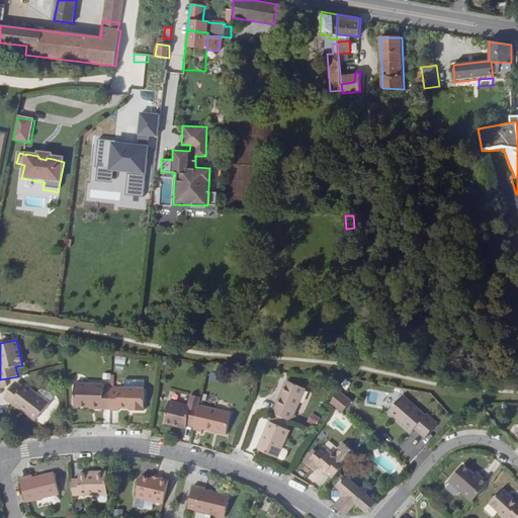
[(115,356),(115,363),(124,364),(125,357),(115,356)]
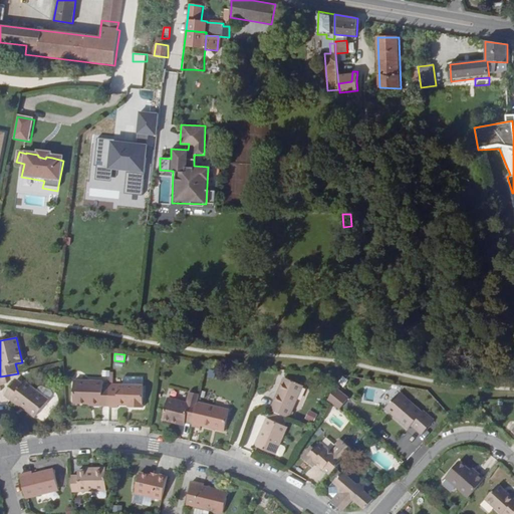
[(303,386),(286,377),(279,394),(278,394),(270,410),(289,418),(303,386)]
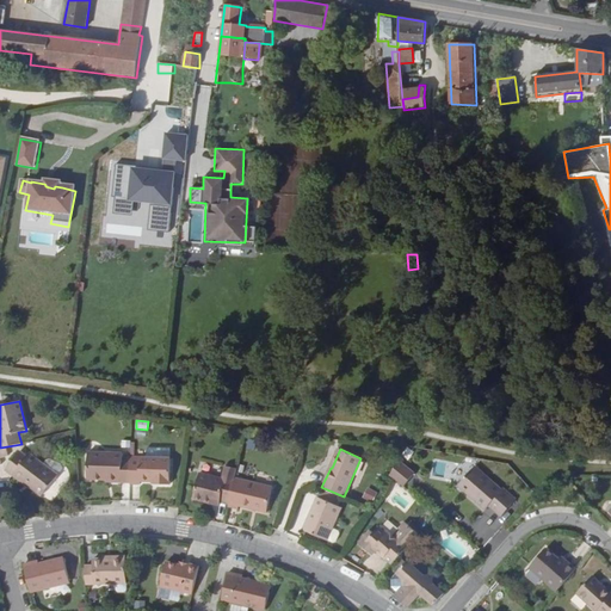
[(339,449),(331,468),(332,468),(340,449),(339,449)]
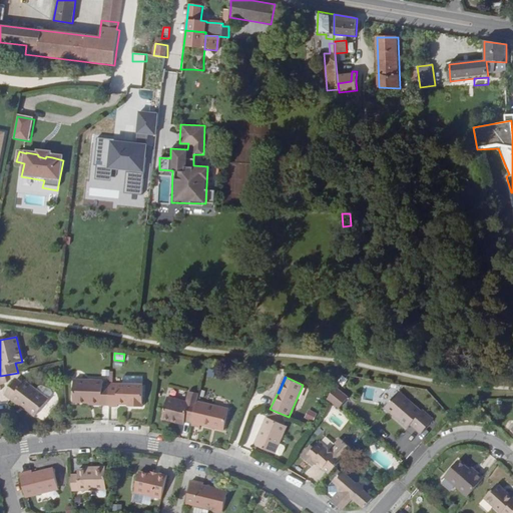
[(22,383),(16,379),(4,394),(11,399),(12,398),(25,409),(35,416),(49,398),(53,393),(51,389),(41,385),(38,387),(36,389),(25,380),(22,383)]
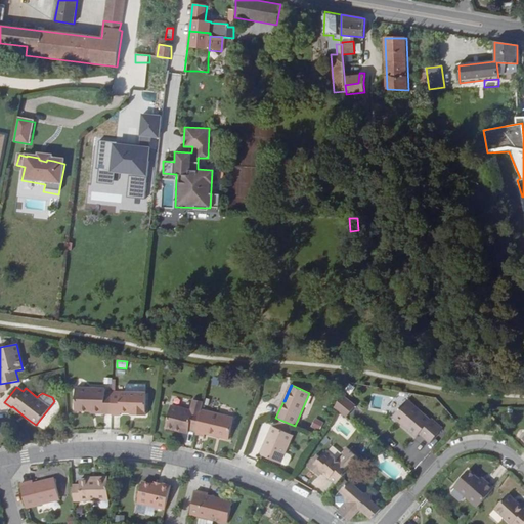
[(105,388),(76,387),(76,411),(90,411),(93,411),(93,413),(112,413),(113,392),(105,392),(105,388)]
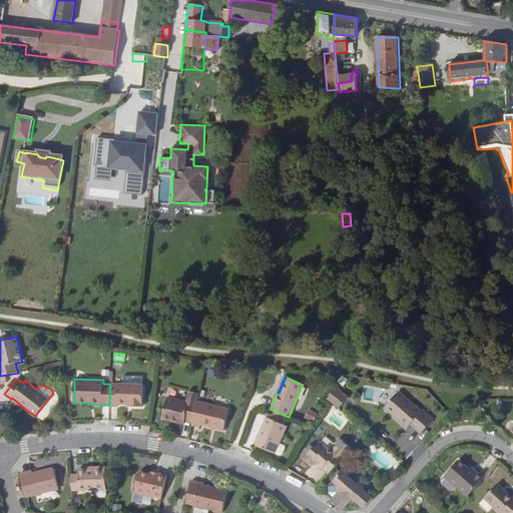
[(143,385),(110,383),(110,384),(109,405),(109,407),(117,407),(118,404),(127,404),(128,407),(143,407),(143,385)]
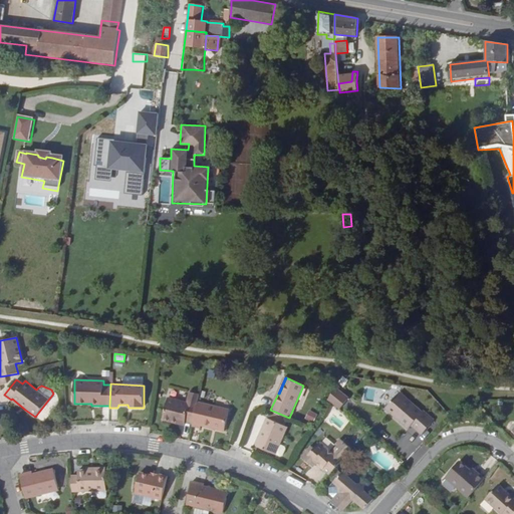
[(338,409),(347,399),(334,389),(328,400),(338,409)]
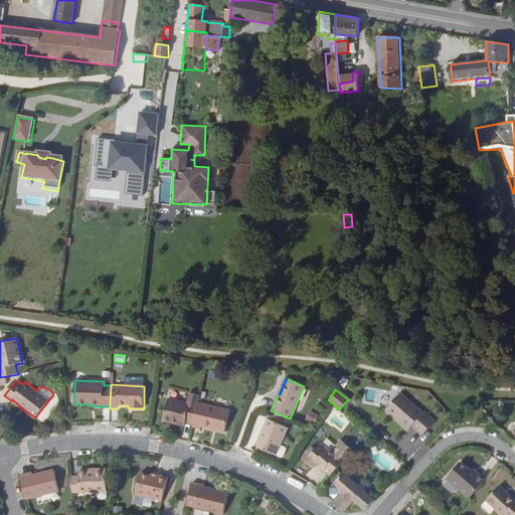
[(423,413),(400,392),(386,409),(397,419),(399,417),(401,419),(400,421),(409,430),(412,426),(422,436),(436,421),(424,412),(423,413)]
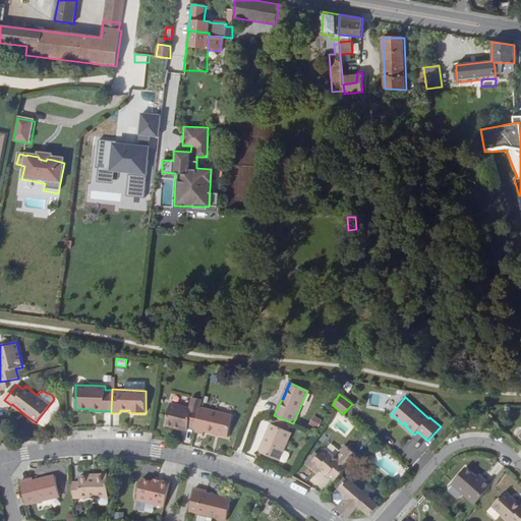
[(192,408),(170,403),(165,425),(181,429),(181,427),(187,428),(188,426),(195,428),(199,410),(192,408)]
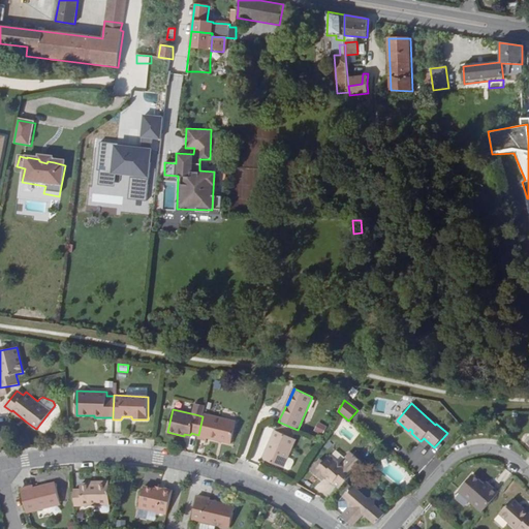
[(237,422),(204,413),(203,416),(198,435),(197,439),(207,441),(207,438),(231,443),(237,422)]
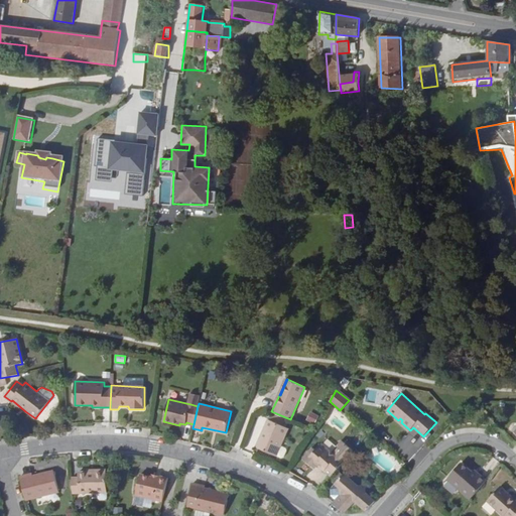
[(306,419),(314,423),(318,415),(310,411),(306,419)]
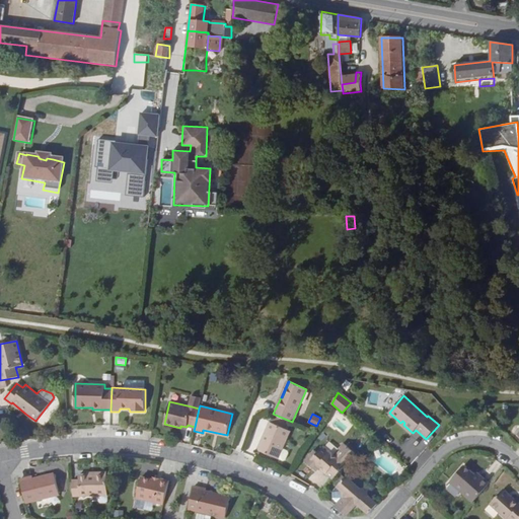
[(290,431),(270,422),(267,430),(268,431),(266,436),(264,436),(257,450),(278,459),(290,431)]
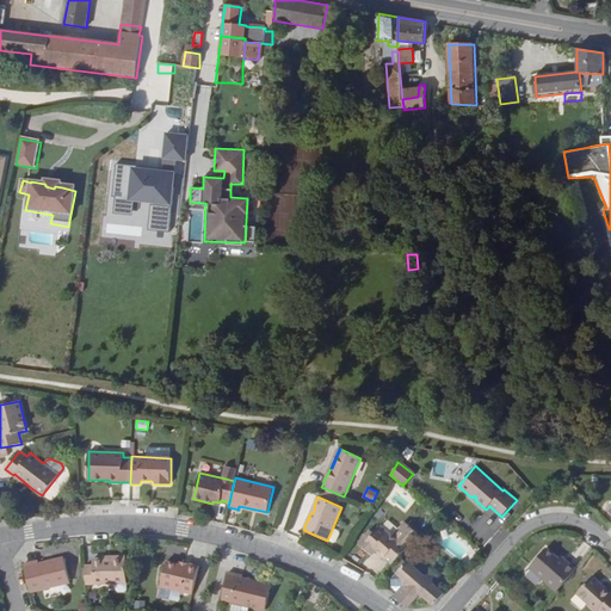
[(419,534),(407,524),(401,530),(395,537),(381,525),(374,534),(370,530),(359,543),(372,555),(376,550),(393,565),(419,534)]
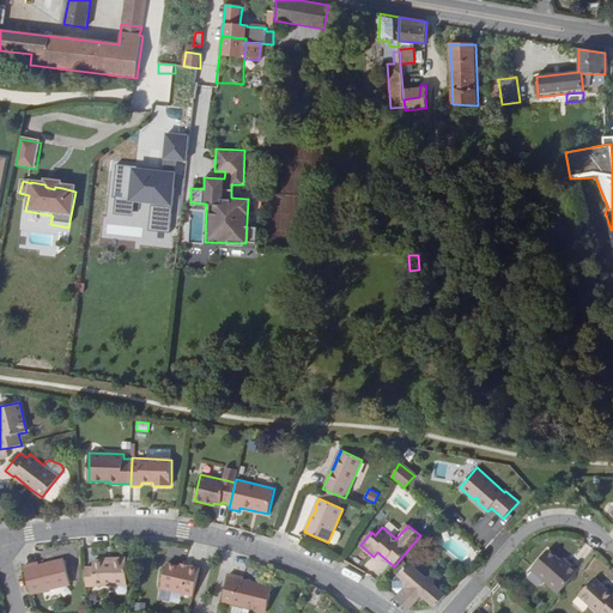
[(562,560),(548,550),(530,570),(558,594),(578,571),(570,564),(569,566),(562,560)]
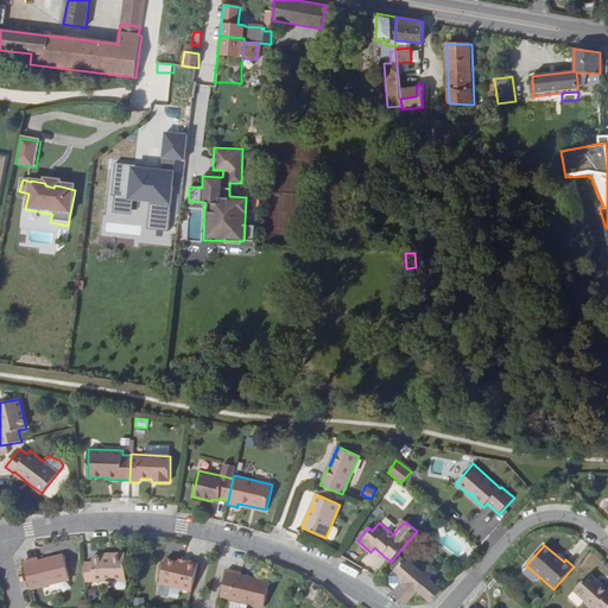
[(93,562),(84,562),(86,582),(115,581),(126,580),(125,552),(112,553),(112,555),(103,555),(93,556),(93,562)]
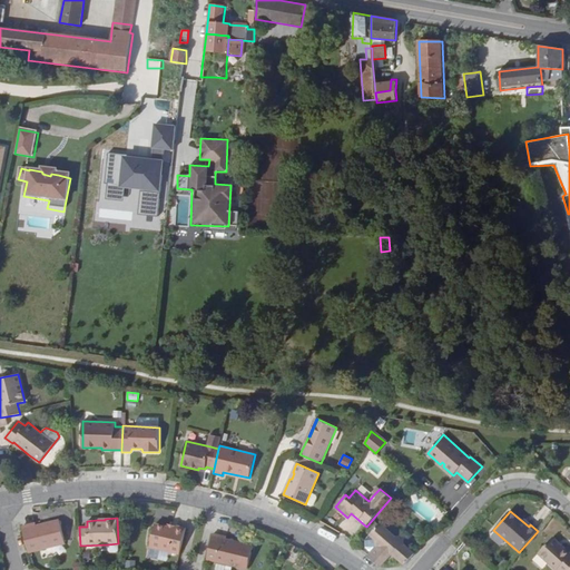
[(31,524),(22,527),(29,552),(65,543),(59,520),(36,526),(31,527),(31,524)]
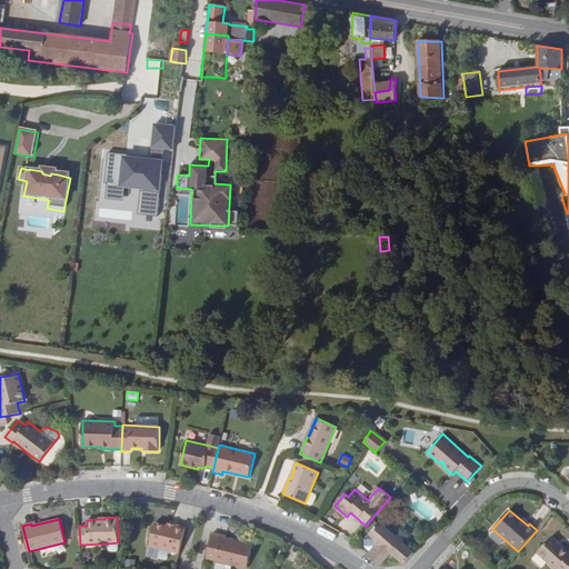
[(168,526),(156,522),(150,546),(179,553),(186,527),(177,525),(176,527),(168,526)]
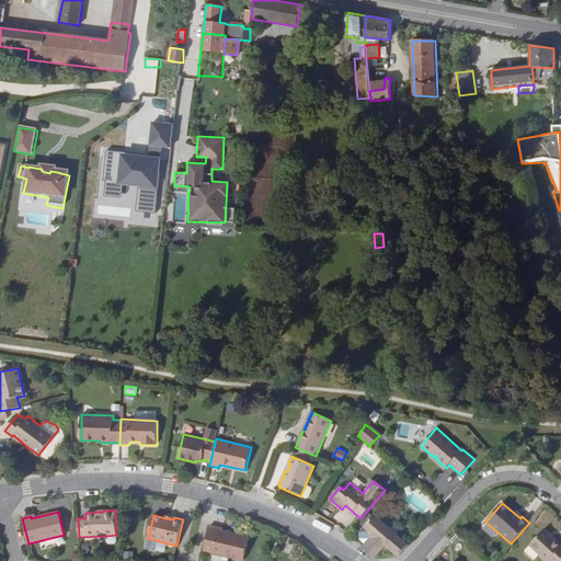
[(389,528),(375,515),(364,527),(359,531),(359,539),(364,544),(362,547),(375,558),(386,546),(398,557),(409,545),(398,535),(395,535),(391,538),(388,536),(389,528)]
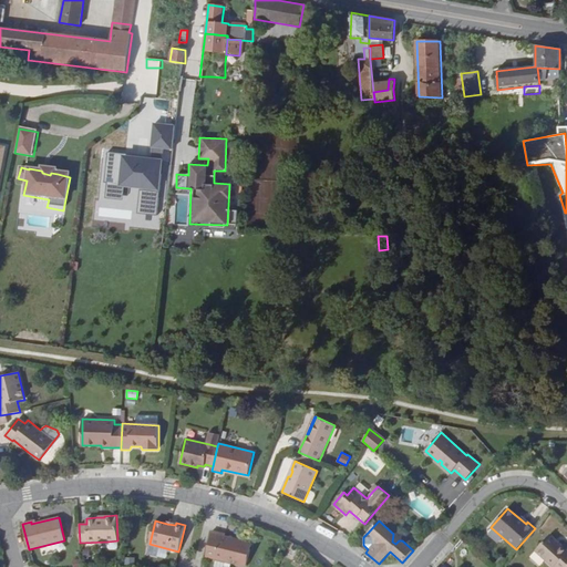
[(220,534),(212,531),(206,557),(215,559),(232,563),(246,566),(251,543),(225,536),(220,535),(220,534)]
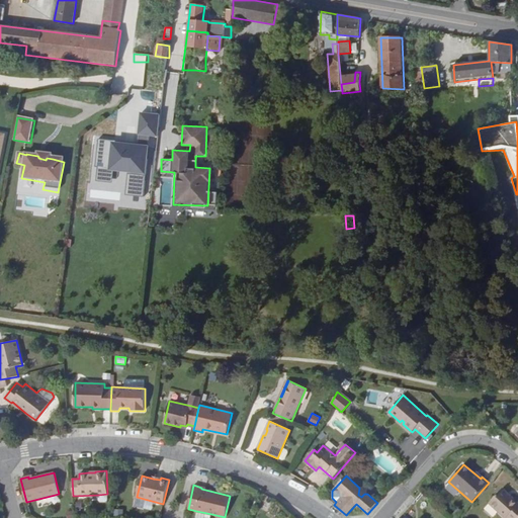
[(368,487),(359,488),(358,495),(361,497),(364,494),(367,494),(368,487)]
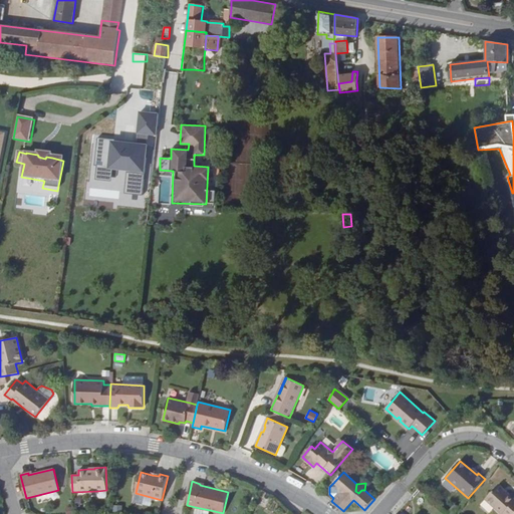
[(513,498),(499,485),(485,499),(501,513),(512,513),(513,512),(513,498)]
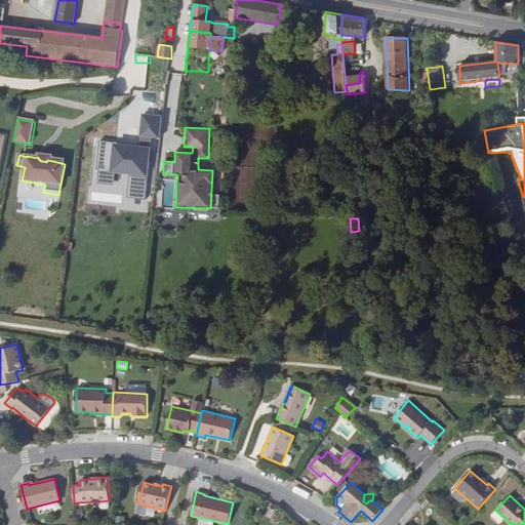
[(109,500),(99,501),(99,505),(101,508),(102,509),(105,509),(108,509),(109,507),(109,500)]
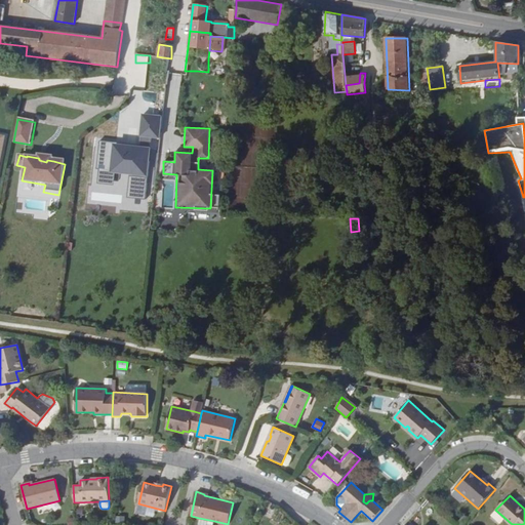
[(237,524),(243,524),(245,516),(240,514),(237,524)]
